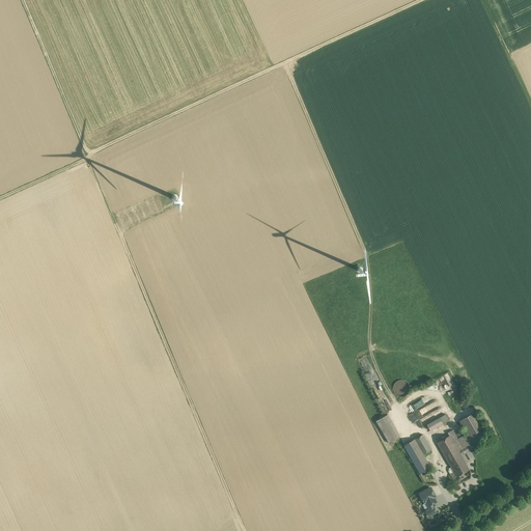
[(360,359),(364,368),(371,365),(367,356),(360,359)]
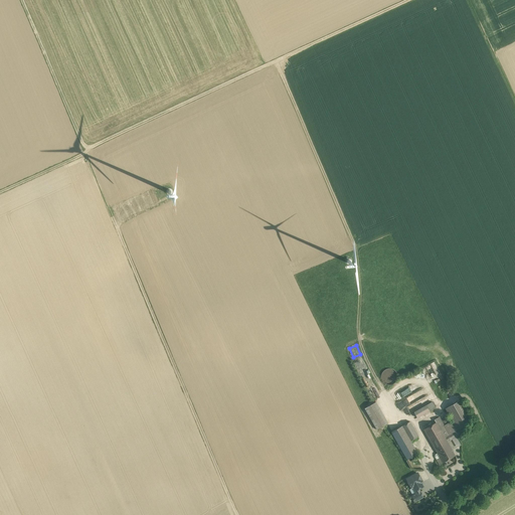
[(395,380),(390,371),(384,375),(389,384),(395,380)]
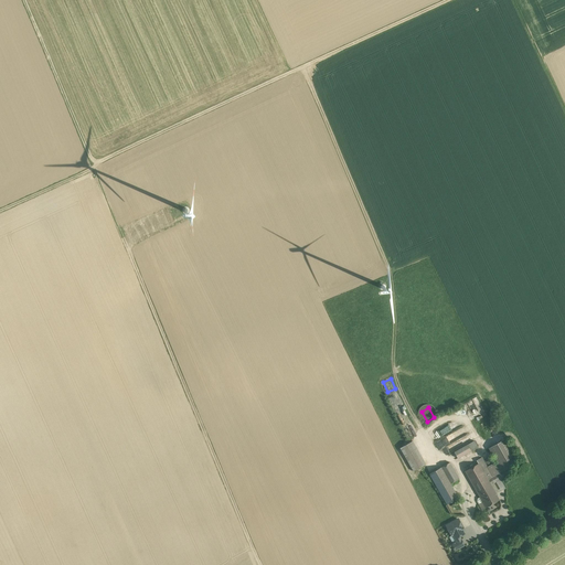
[(441,429),(434,433),(436,439),(444,435),(441,429)]
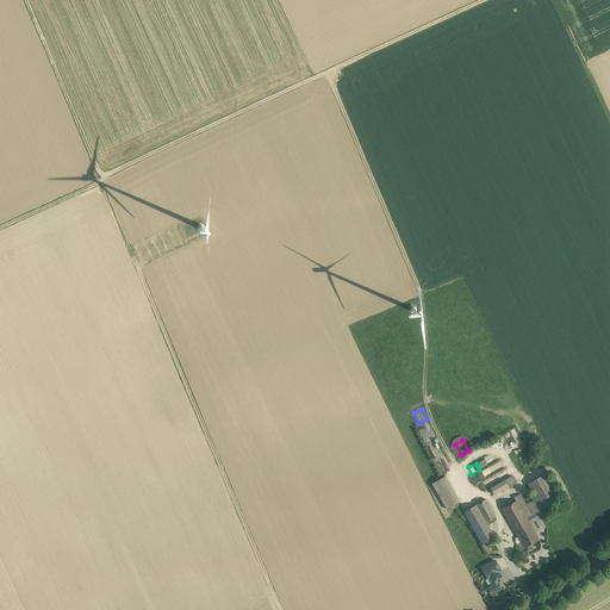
[(536,498),(526,504),(533,515),(546,506),(559,499),(545,474),(528,484),(536,498)]
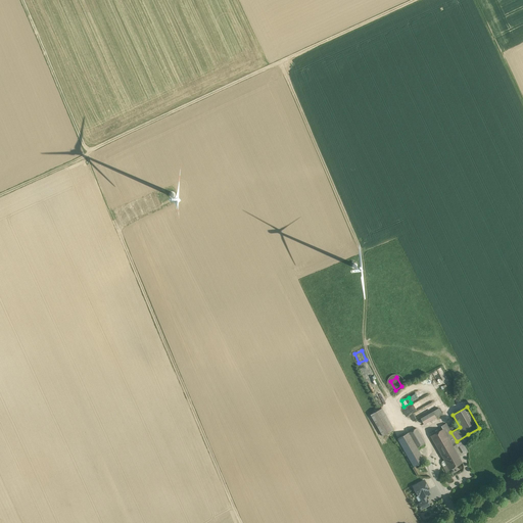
[(382,409),(371,415),(382,436),(393,430),(382,409)]
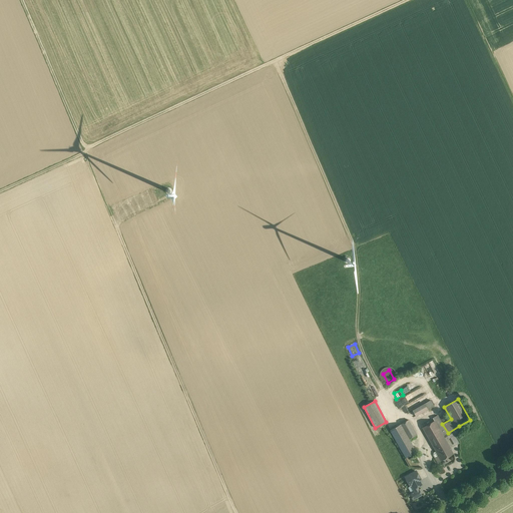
[(424,404),(412,411),(416,416),(434,406),(430,401),(424,404)]
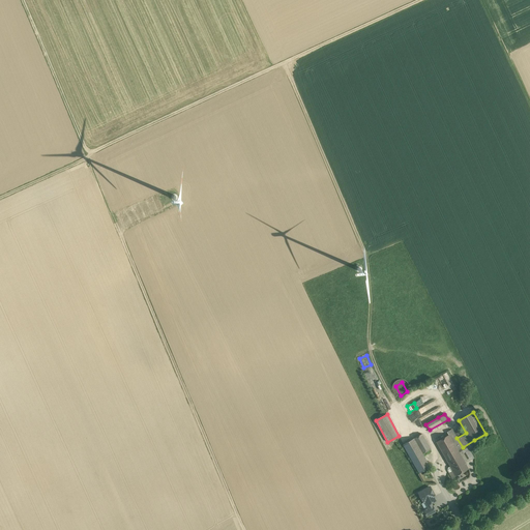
[(418,428),(428,421),(424,415),(414,421),(418,428)]
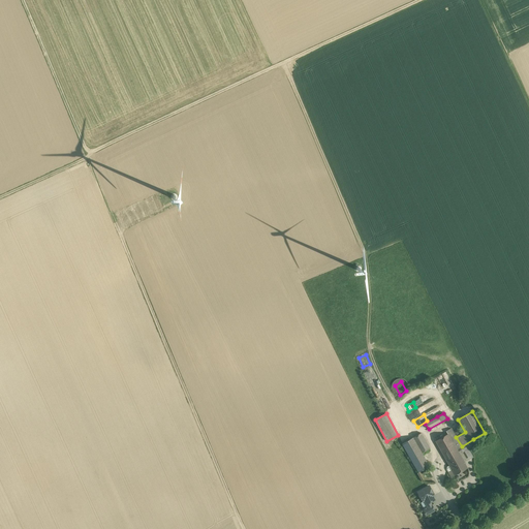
[(456,437),(450,428),(446,431),(447,434),(457,449),(462,446),(456,437)]
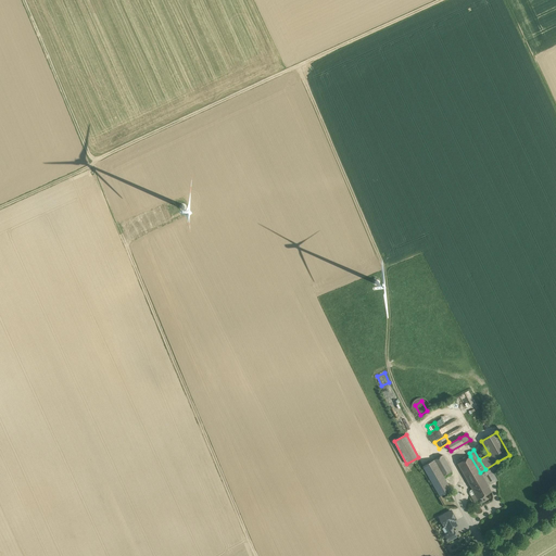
[(480,472),(470,456),(469,453),(463,456),(465,459),(457,464),(469,484),(483,477),(480,472)]
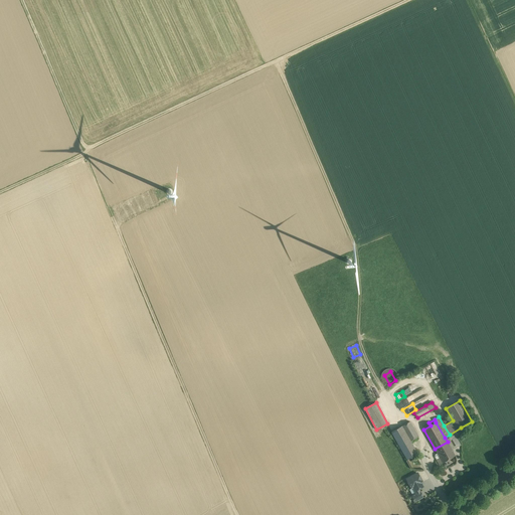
[(409,421),(391,432),(407,460),(418,454),(410,441),(418,437),(409,421)]
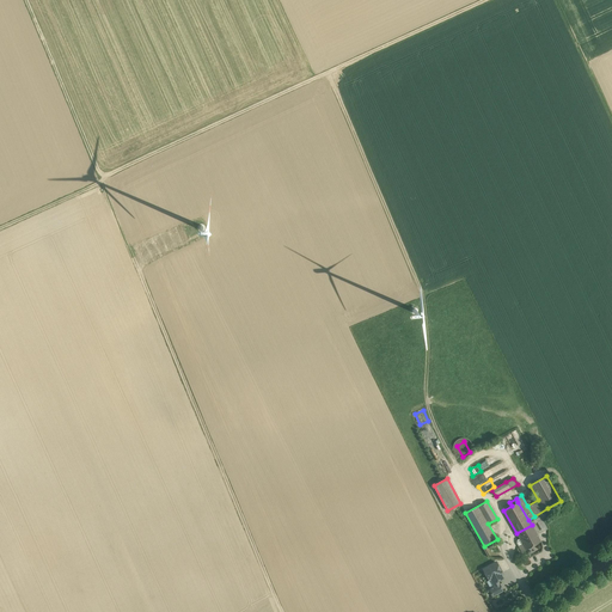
[(534,516),(528,520),(532,525),(551,514),(548,508),(534,516)]
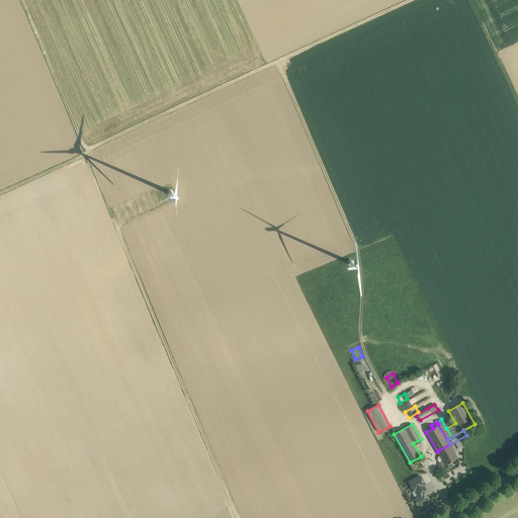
[(450,444),(437,451),(440,456),(445,465),(457,458),(450,444)]
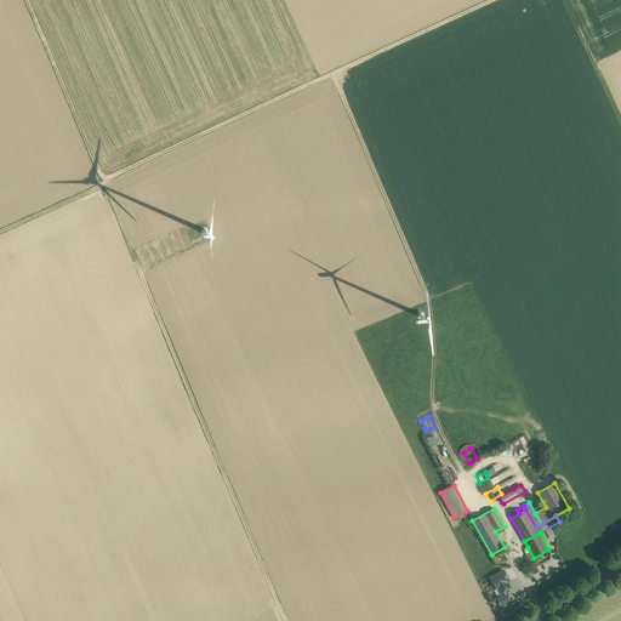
[(534,558),(528,547),(525,548),(524,552),(529,560),(534,558)]
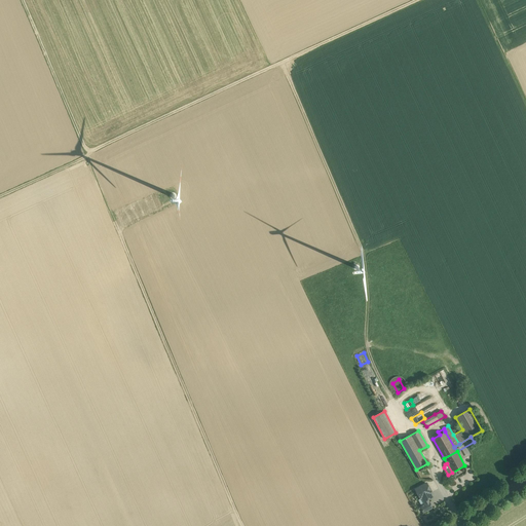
[(422,505),(425,504),(423,501),(427,499),(430,498),(428,494),(431,492),(426,483),(415,489),(420,498),(419,499),(422,505)]
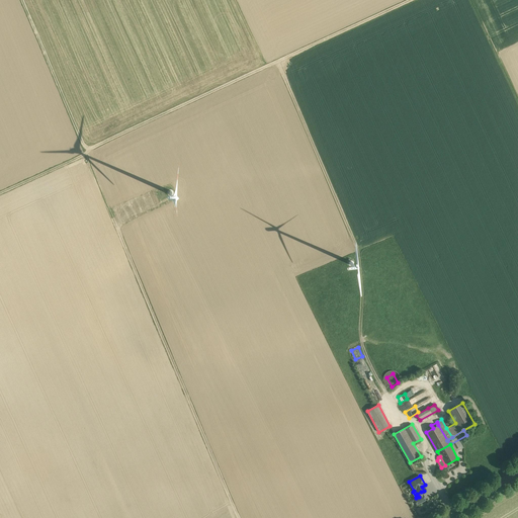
[(426,500),(421,492),(417,494),(419,497),(416,498),(415,499),(418,504),(426,500)]
